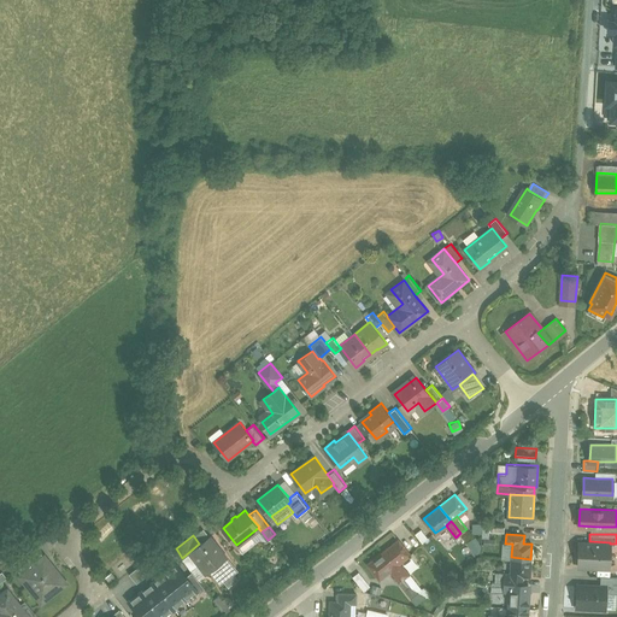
[(199,544),(191,551),(207,571),(211,569),(227,556),(210,535),(199,544)]
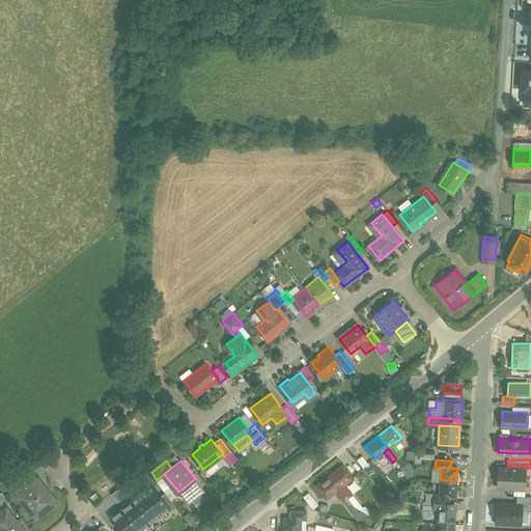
[(415,470),(408,462),(400,467),(408,476),(415,470)]
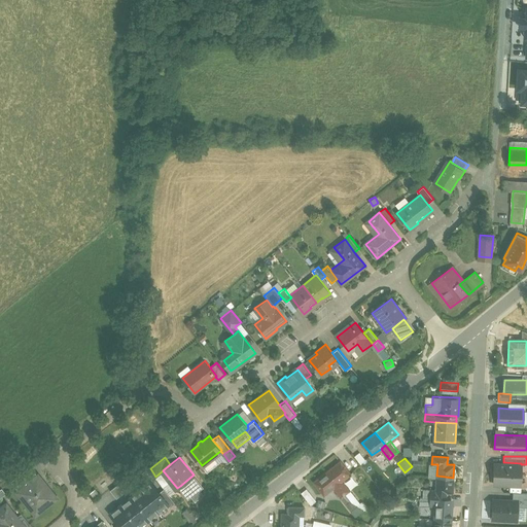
[(351,472),(341,459),(327,470),(338,483),(342,480),(351,472)]
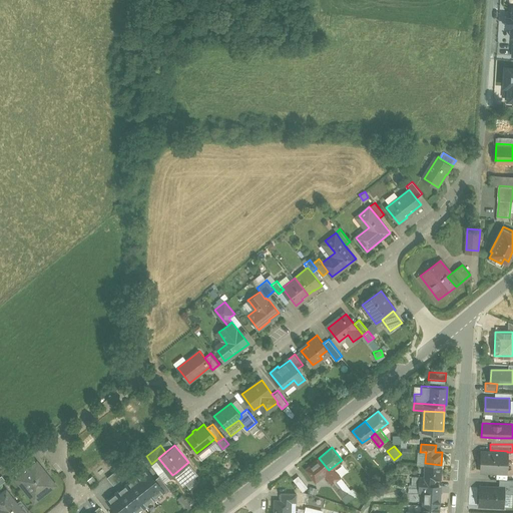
[(490,450),(482,450),(481,470),(506,471),(507,452),(507,451),(490,450)]
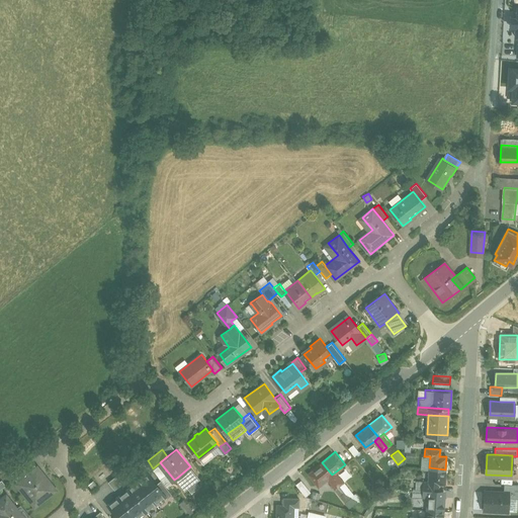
[(30,456),(11,472),(18,482),(37,466),(30,456)]
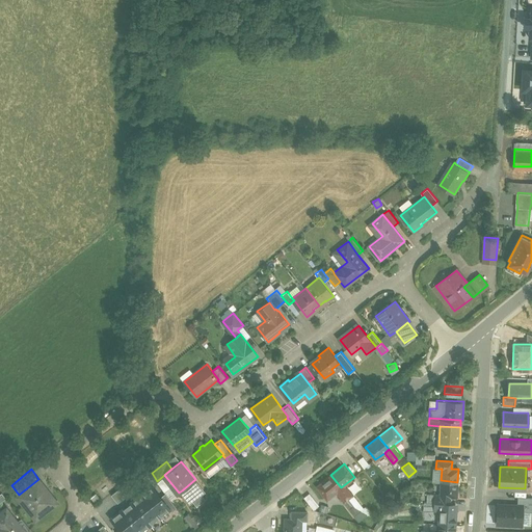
[(330,475),(317,485),(327,499),(336,491),(344,502),(348,498),(341,487),(330,475)]
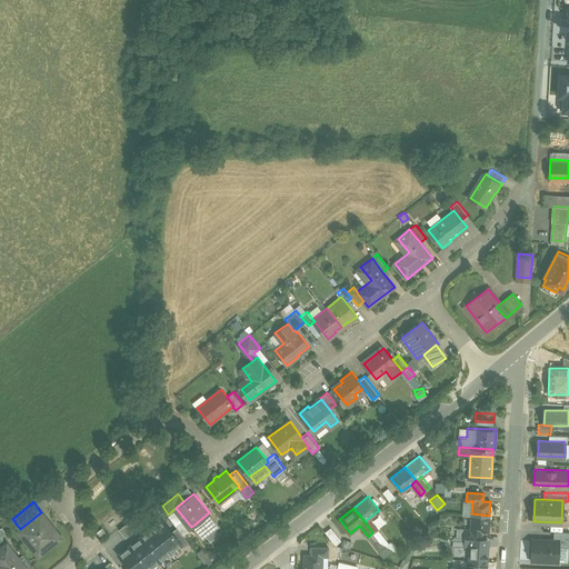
[(139,511),(129,519),(135,527),(145,518),(139,511)]
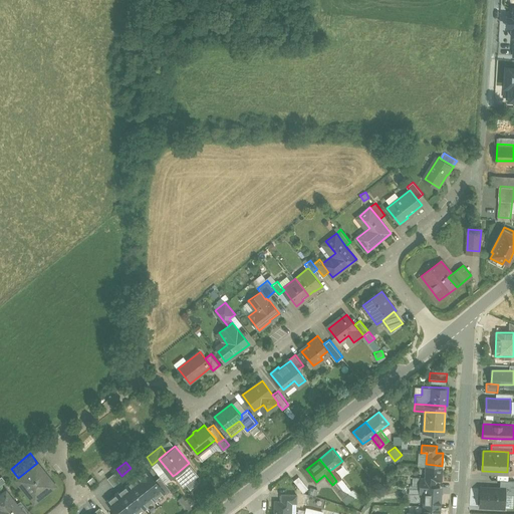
[(18,478),(17,479),(23,487),(26,484),(37,499),(55,485),(37,463),(18,478)]
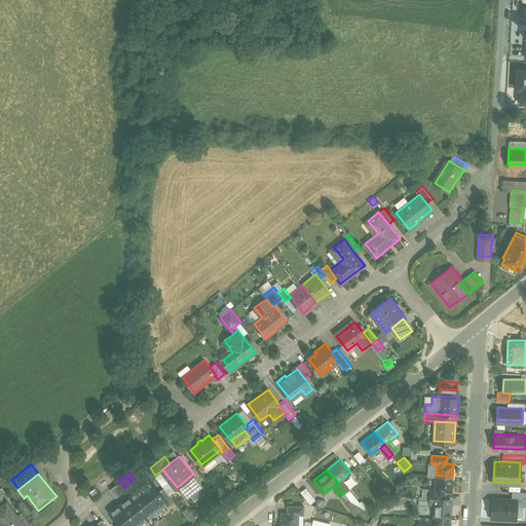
[(193,474),(180,485),(188,495),(201,485),(193,474)]
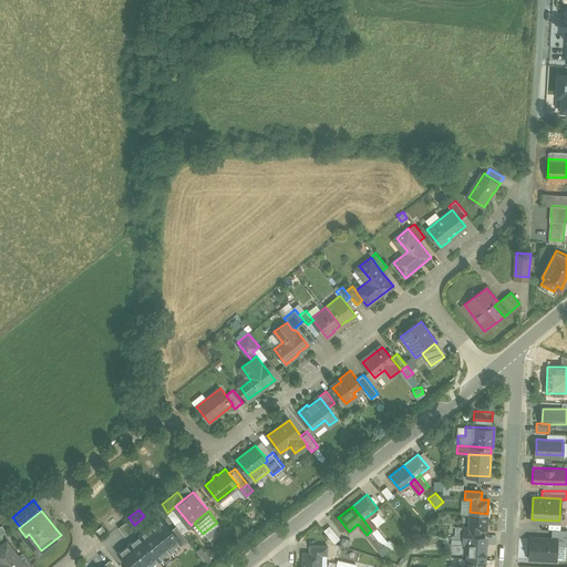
[(487,514),(470,512),(470,526),(468,534),(480,535),(480,528),(486,528),(487,514)]
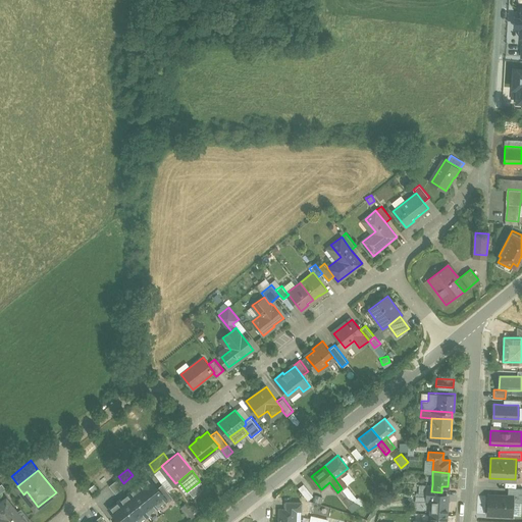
[(347,484),(338,475),(334,478),(342,488),(345,486),(347,484)]
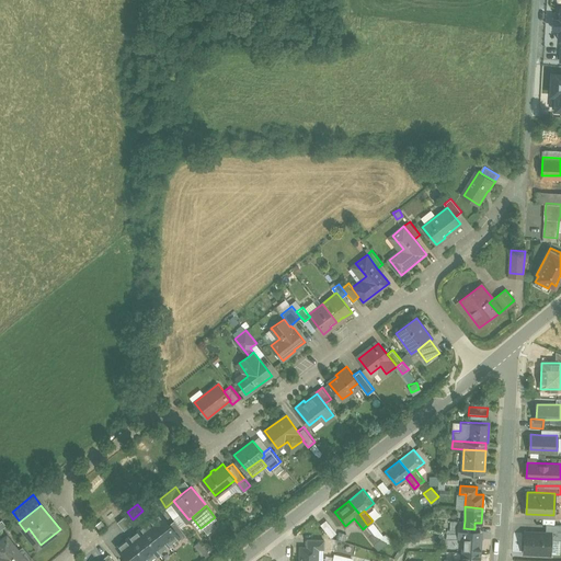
[(127,512),(117,519),(117,521),(123,527),(133,519),(127,512)]
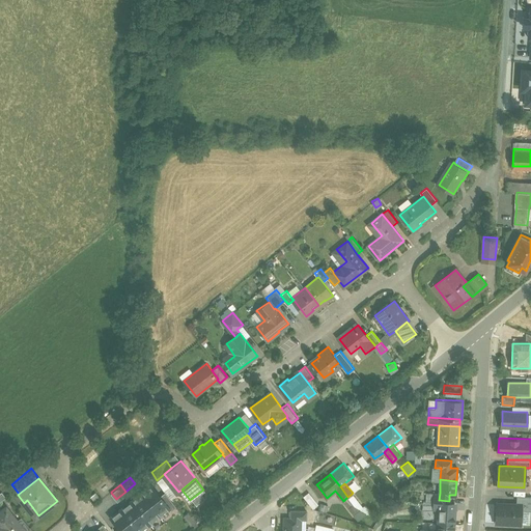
[(151,484),(141,492),(159,514),(169,506),(168,506),(160,495),(151,484)]
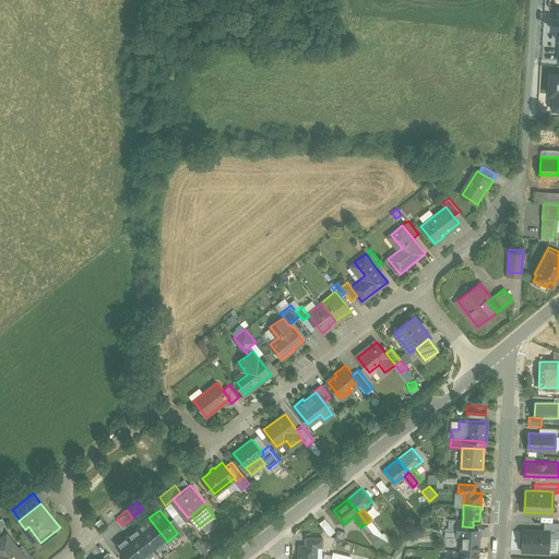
[(328,533),(333,530),(324,515),(319,520),(328,533)]
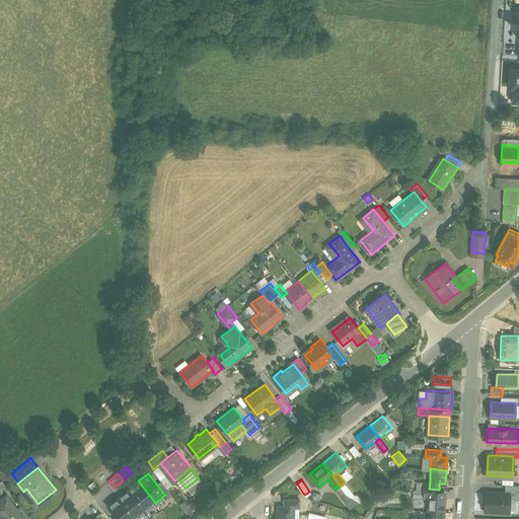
[(94,479),(89,484),(93,489),(98,485),(94,479)]
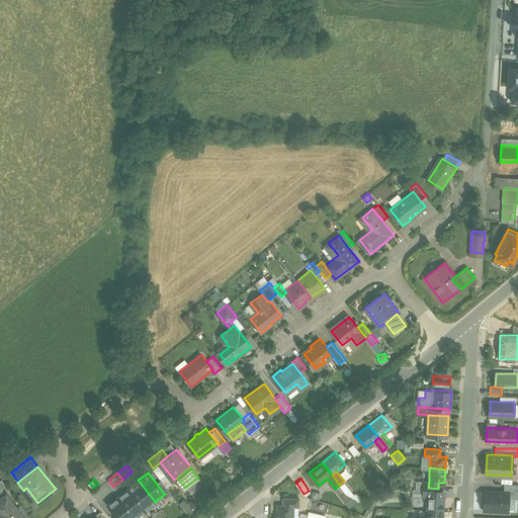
[(171,493),(161,479),(156,483),(164,494),(164,492),(165,492),(165,494),(165,495),(166,497),(171,493)]
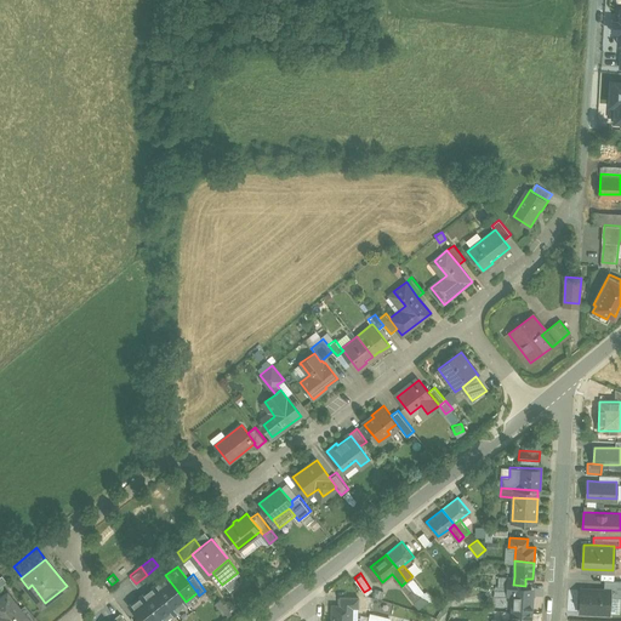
[(165,575),(153,585),(174,610),(186,602),(165,575)]
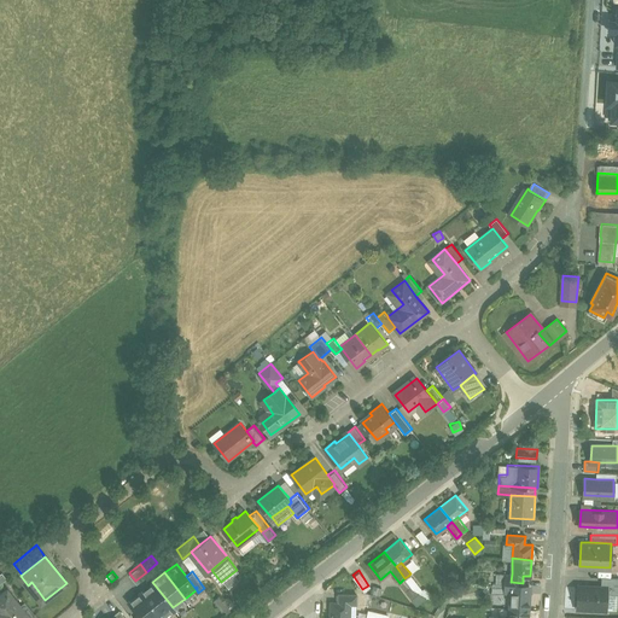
[(512,573),(496,572),(496,582),(511,582),(512,573)]
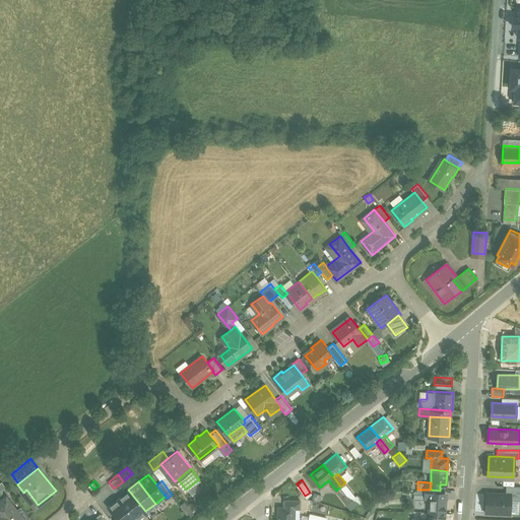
[(350,493),(343,484),(340,486),(347,495),(350,493)]
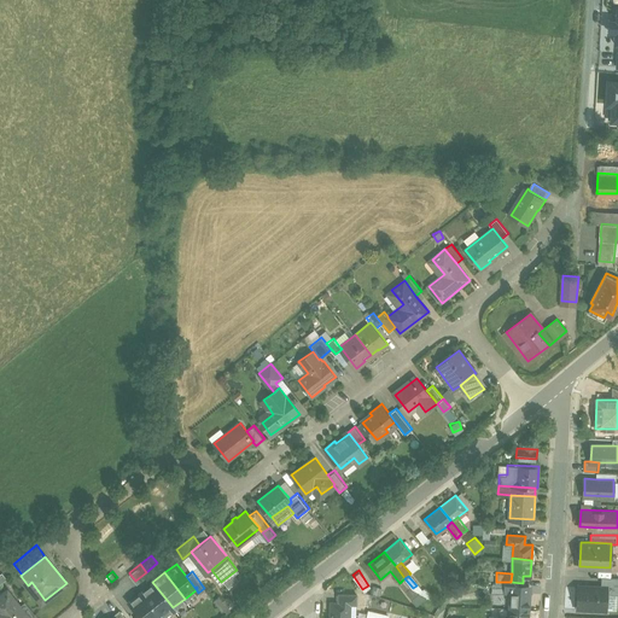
[(617,576),(601,576),(601,586),(607,587),(607,593),(617,593),(617,576)]
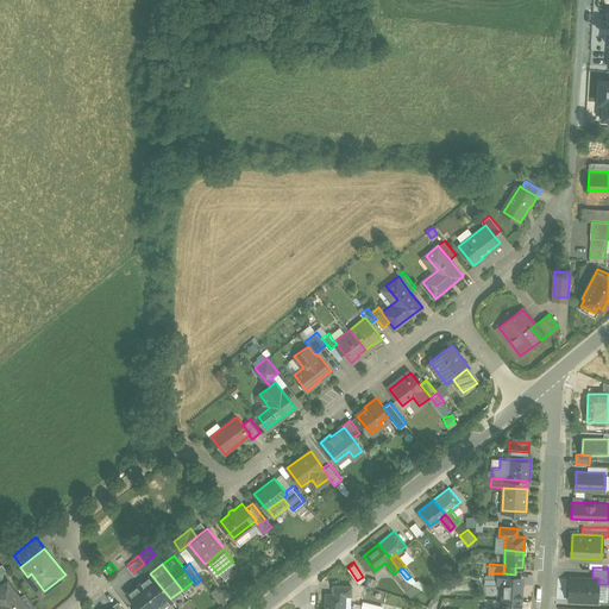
[(407,579),(399,570),(394,575),(406,589),(414,583),(407,579)]
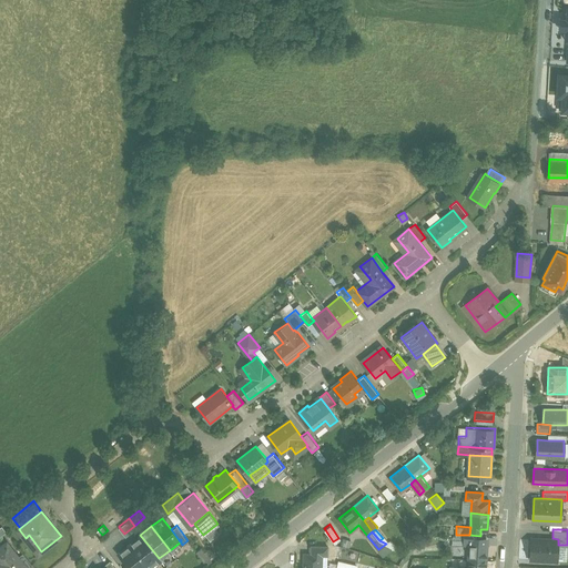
[(140,535),(129,544),(148,567),(159,558),(140,535)]
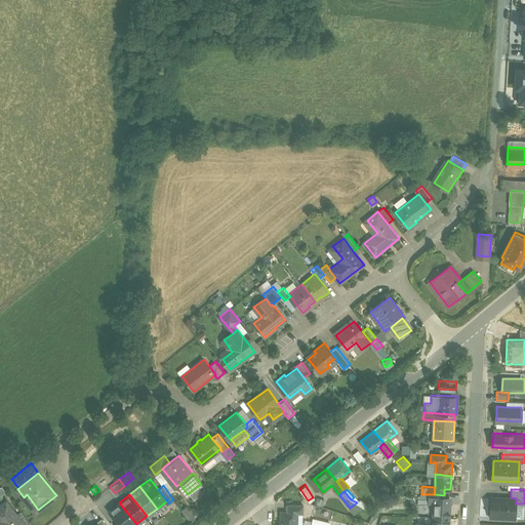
[(444,495),(434,494),(434,502),(433,515),(449,516),(450,503),(443,502),(444,495)]
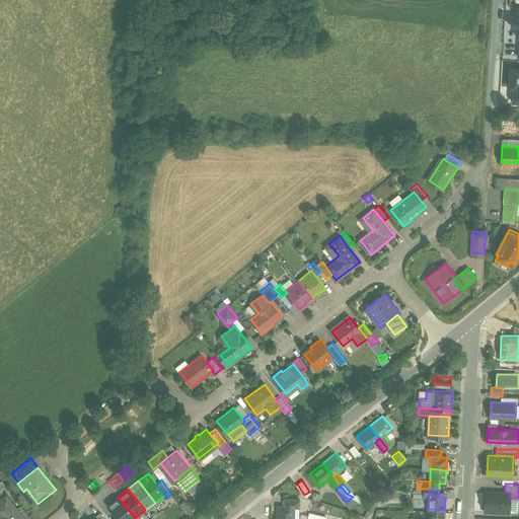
[(505,492),(486,492),(485,510),(509,511),(510,498),(510,493),(505,492)]
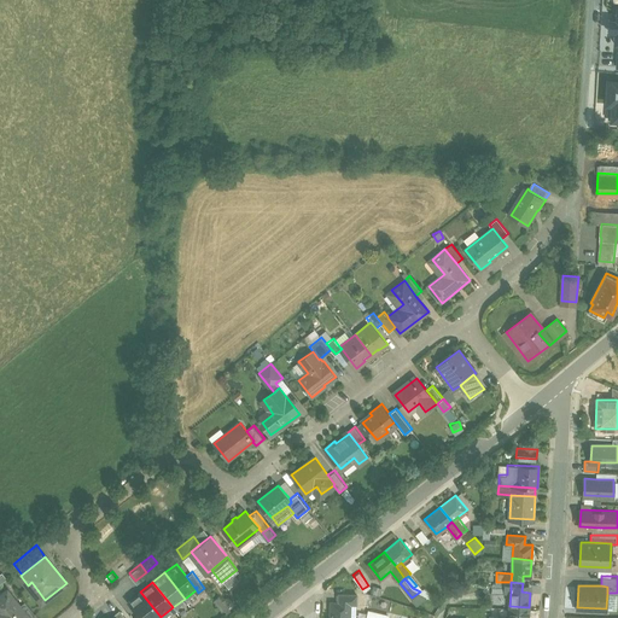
[(0,602),(3,606),(0,608),(0,617),(25,617),(29,616),(19,605),(7,589),(0,594),(0,602)]
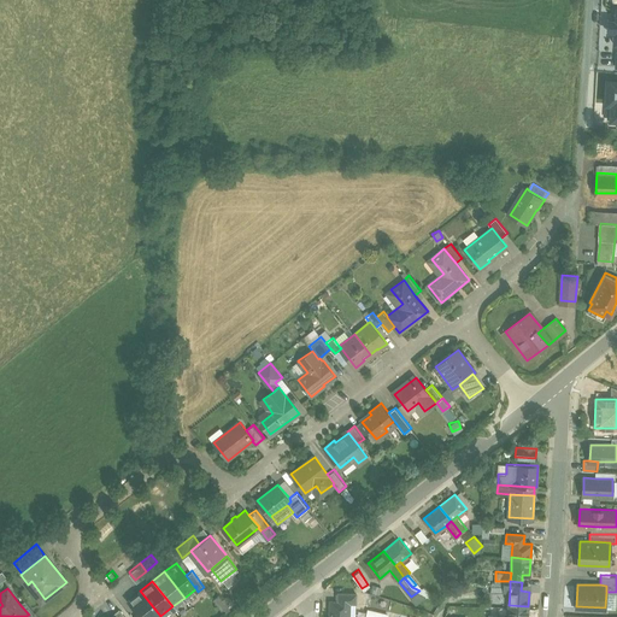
[(140,591),(129,600),(142,616),(159,616),(160,616),(140,591)]
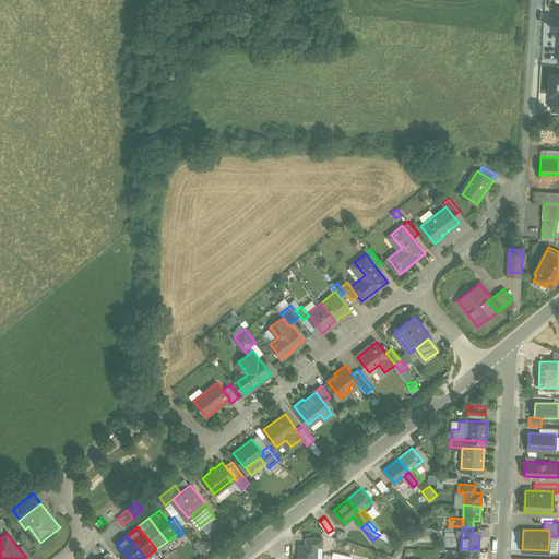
[(323,536),(307,536),(307,544),(299,543),(298,558),(299,558),(317,558),(317,545),(323,545),(323,536)]
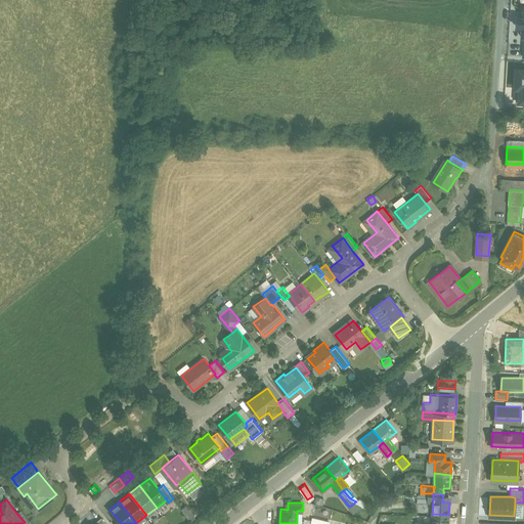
[(26,523),(31,520),(22,509),(16,513),(25,522),(25,523),(26,523)]
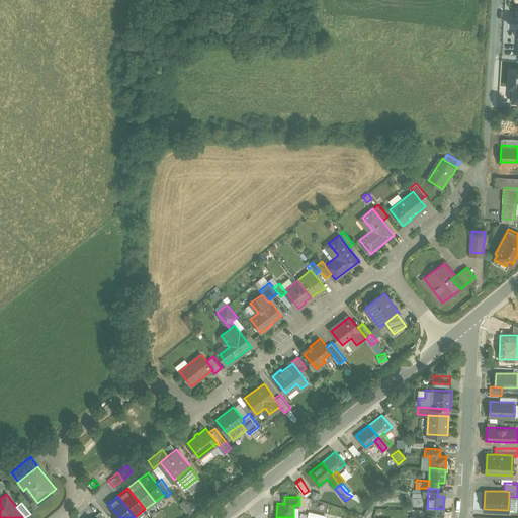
[(427,508),(425,517),(442,517),(443,509),(427,508)]
